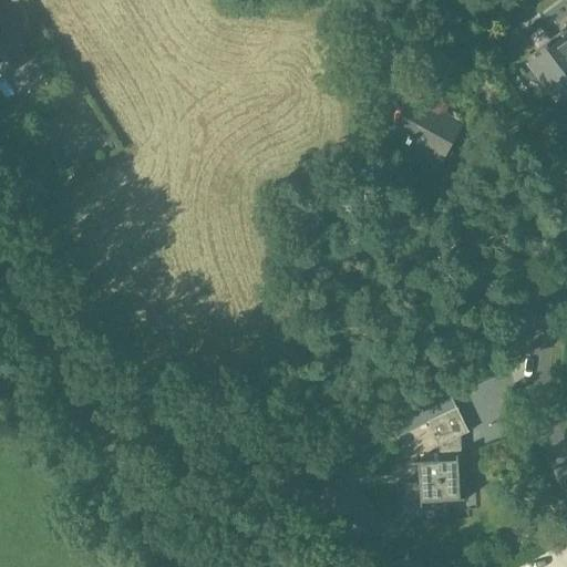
[(0,79),(6,75),(27,61),(19,49),(26,45),(16,31),(11,33),(0,17),(0,79)]
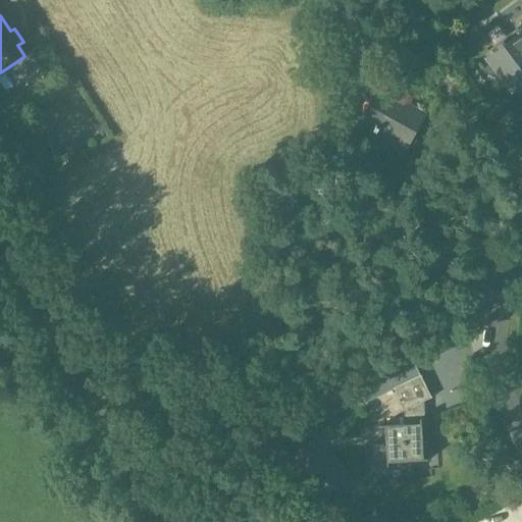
[(521,35),(489,59),(514,92),(521,85),(521,35)]
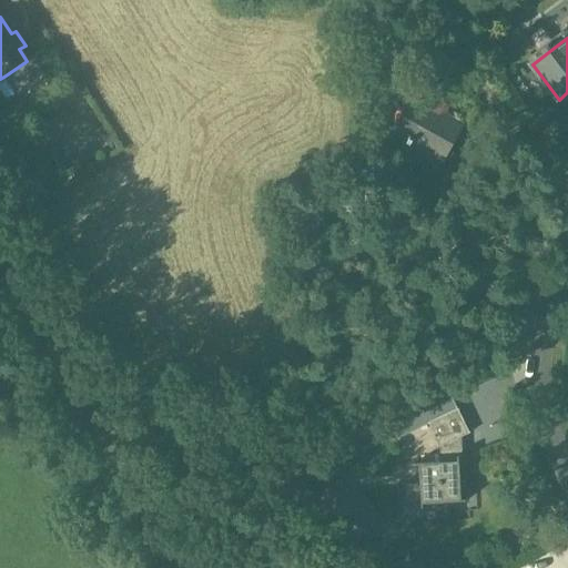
[(394,133),(408,140),(401,153),(436,173),(463,125),(444,115),(443,118),(429,110),(440,90),(423,81),(394,133)]
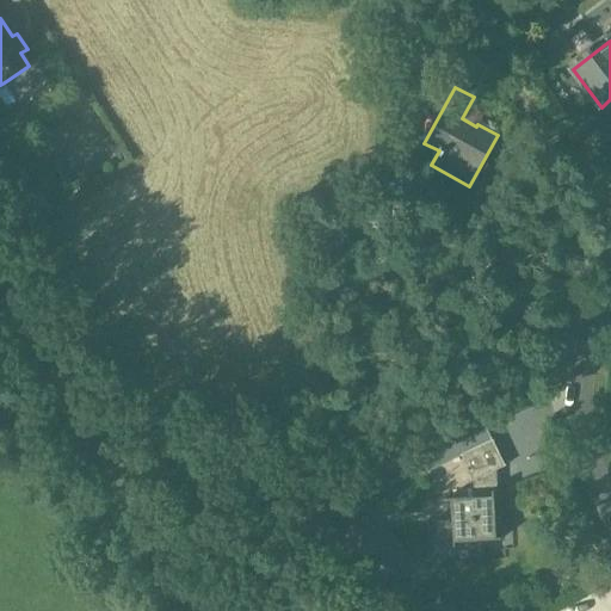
[(493,440),(462,456),(474,481),(475,498),(452,499),(452,519),(439,520),(440,538),(454,537),(454,542),(497,539),(493,473),(506,467),(493,440)]
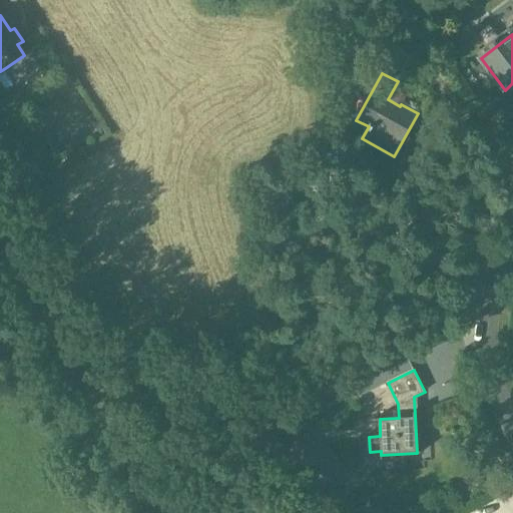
[(371,391),(388,383),(382,371),(366,379),(351,385),(357,398),(371,391)]
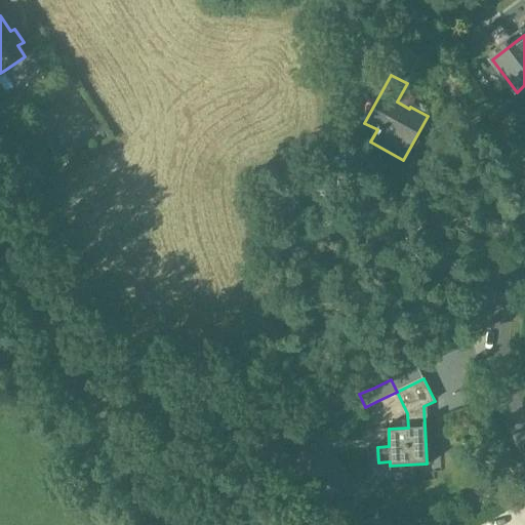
[(348,485),(309,440),(291,454),(330,499),(348,485)]
